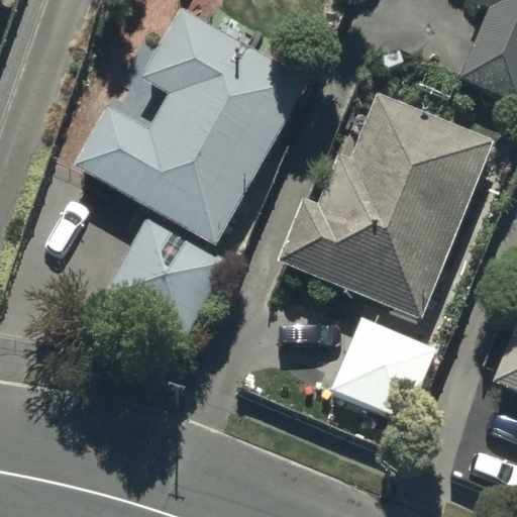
[(516,0),(473,0),(473,2),(489,8),(461,80),(516,101),(516,0)]
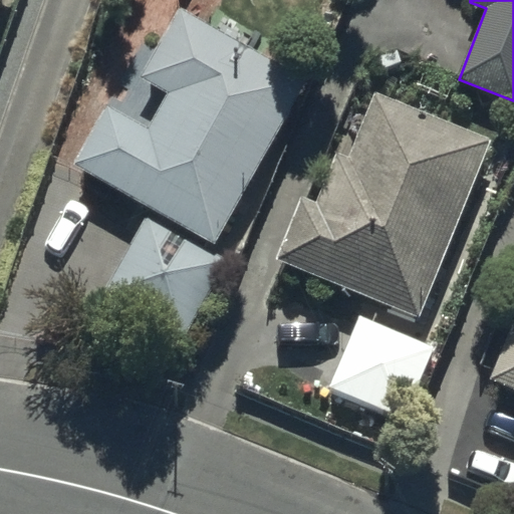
[(216,247),(307,82),(178,12),(141,79),(170,95),(151,131),(106,107),(73,169),(216,247)]
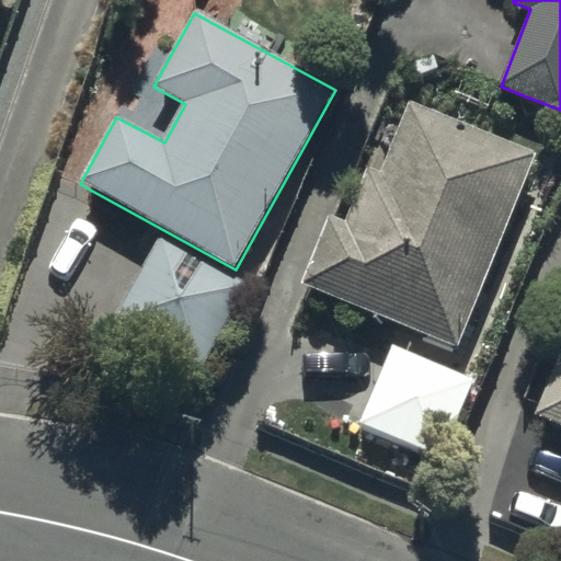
[(329,215),(300,285),(457,350),(538,152),(408,99),(377,173),(368,169),(346,221),(329,215)]
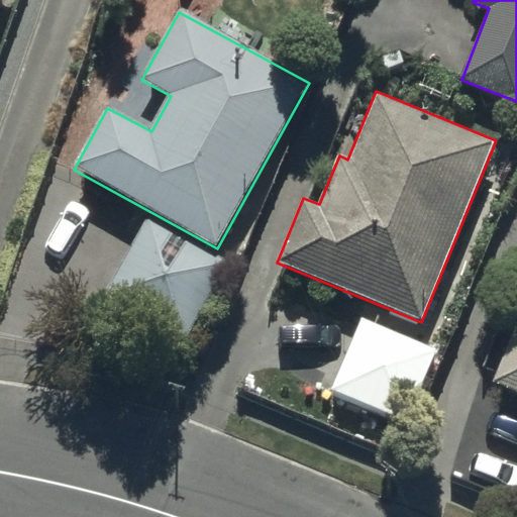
[(230,265),(144,216),(101,295),(186,343),(230,265)]
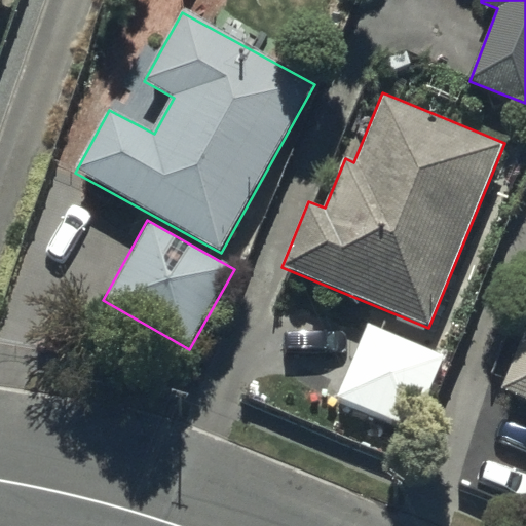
[(449,358),(368,323),(336,393),(417,429),(449,358)]
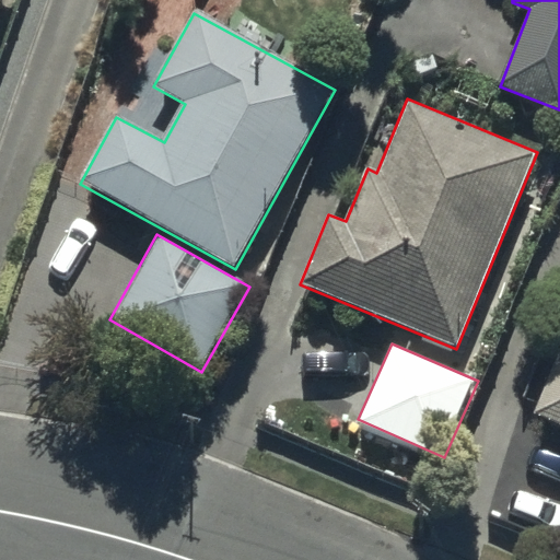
[(559,427),(559,357),(536,418),(559,427)]
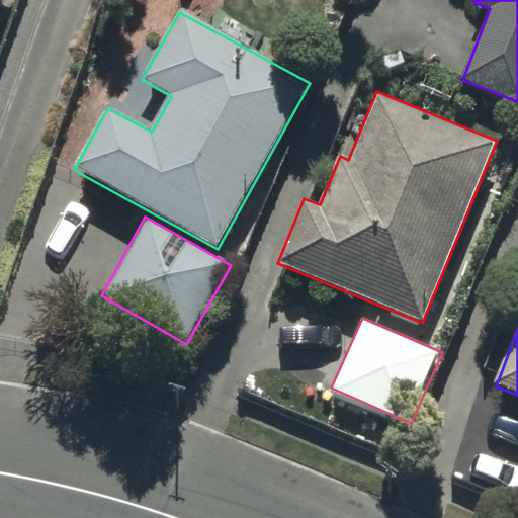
All buildings are outlined.
